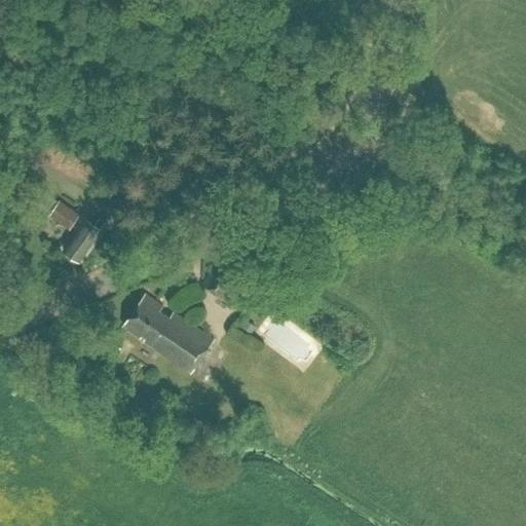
[(47,215),(69,230),(80,215),(59,199),(47,215)]
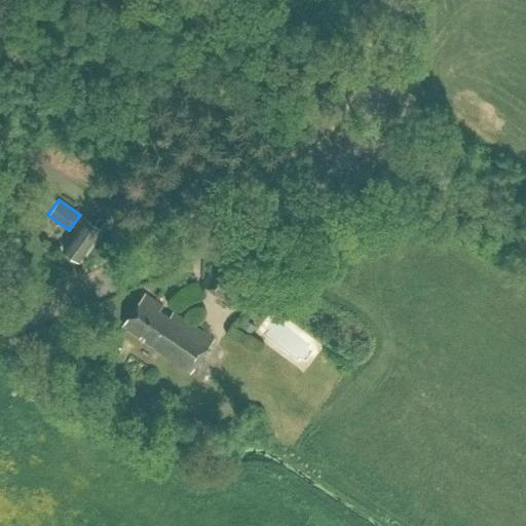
[(94,226),(85,220),(65,250),(79,260),(106,223),(99,218),(94,226)]
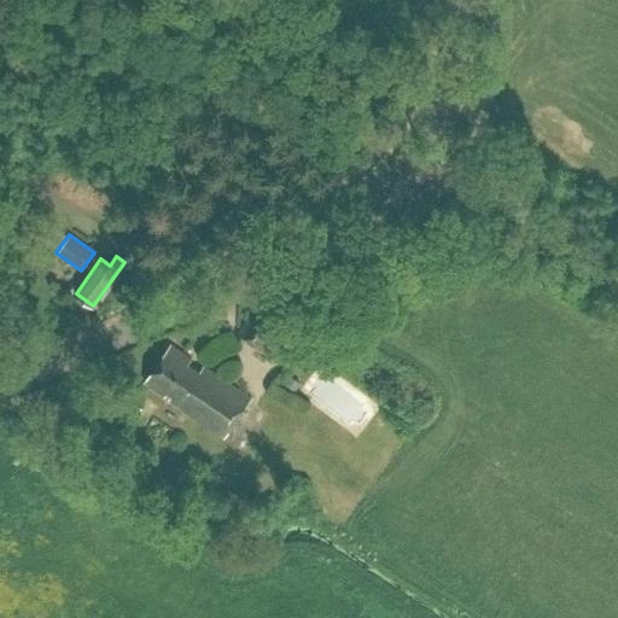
[(192,359),(169,343),(144,383),(223,437),(251,396),(204,365),(198,374),(187,367),(192,359)]
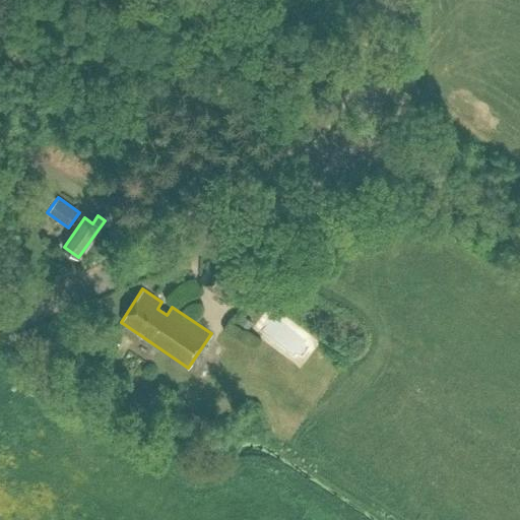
[(100,347),(111,355),(119,343),(109,336),(100,347)]
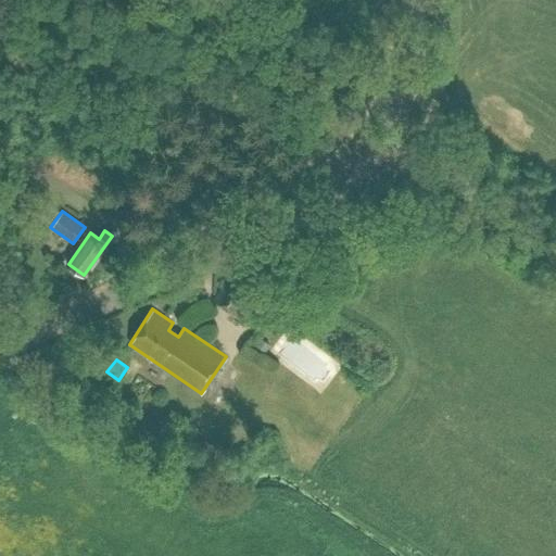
[(214,456),(219,447),(205,439),(200,447),(214,456)]
